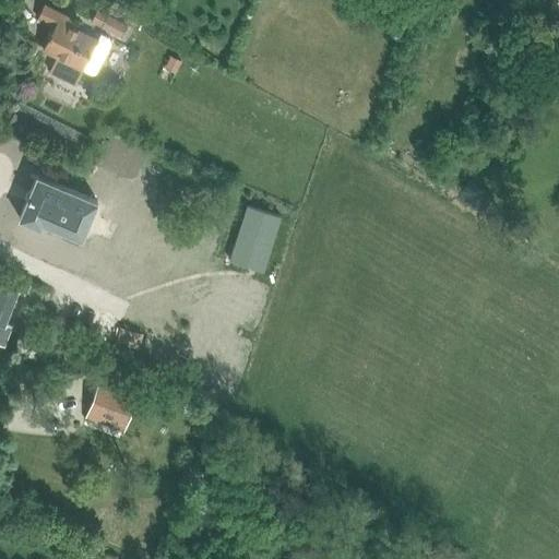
[(43,48),(57,56),(48,73),(74,85),(82,70),(94,75),(110,43),(108,37),(100,34),(98,39),(78,30),(76,31),(69,26),(73,21),(45,7),(45,6),(44,4),(37,19),(38,19),(38,18),(54,25),(43,48)]
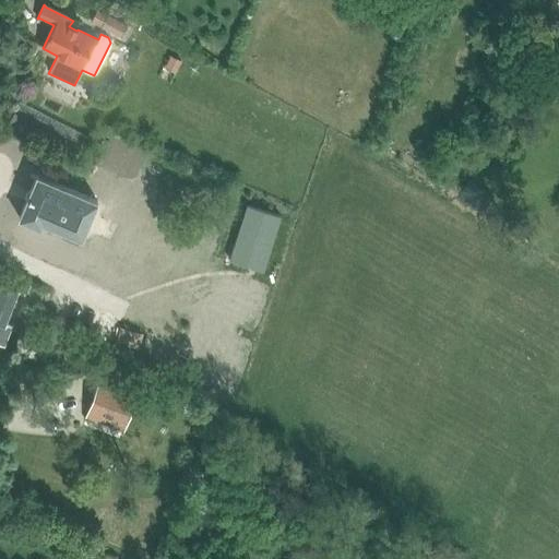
[(88,22),(120,38),(127,25),(94,9),(88,22)]
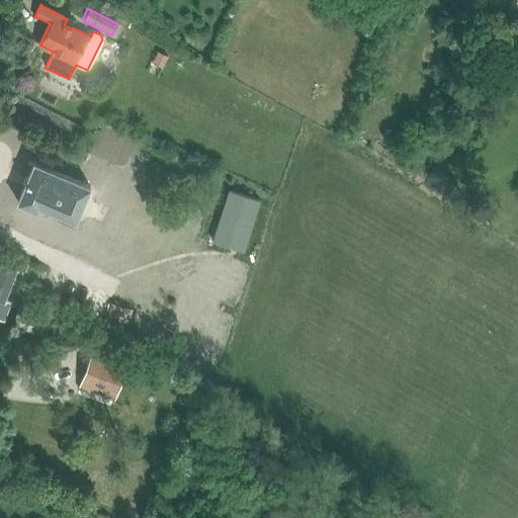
[(381,14),(371,10),(367,21),(377,25),(381,14)]
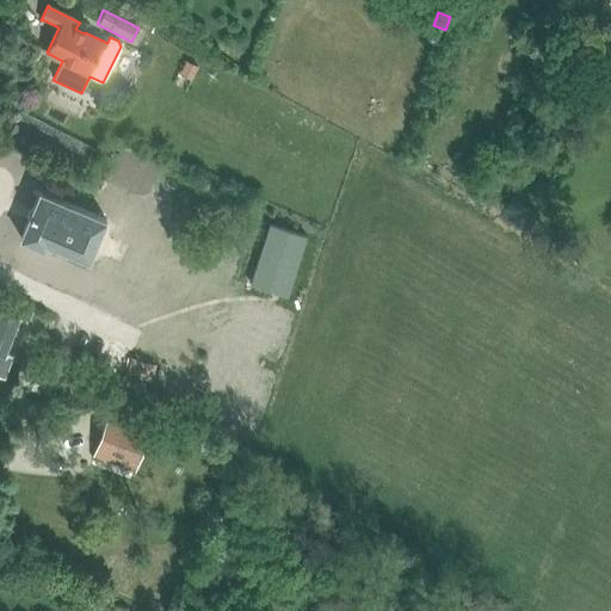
[(191,78),(197,67),(187,61),(181,72),(191,78)]
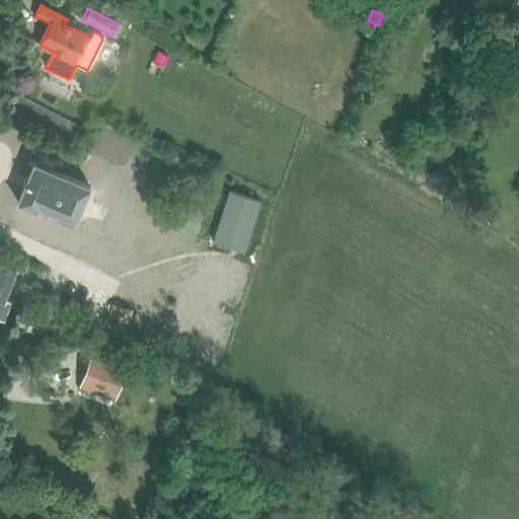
[(17,94),(7,116),(69,148),(80,126),(17,94)]
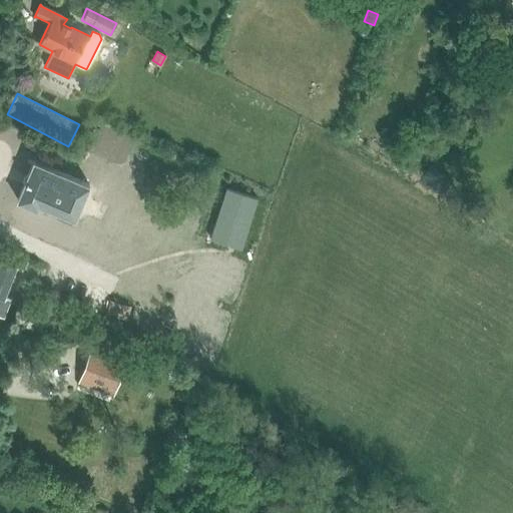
[(89,185),(34,161),(18,200),(37,208),(39,204),(45,206),(43,211),(72,223),(74,218),(75,219),(89,185)]
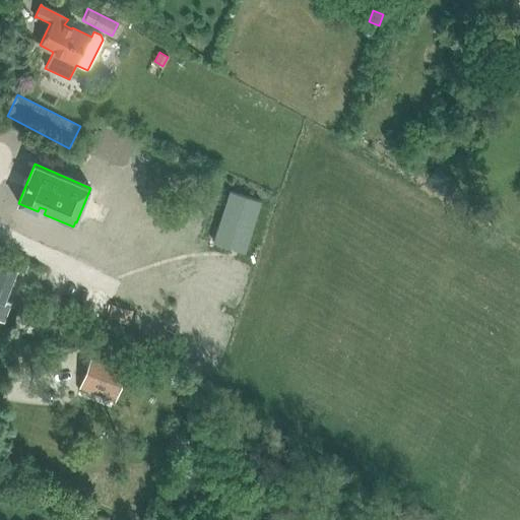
[(213,242),(245,252),(261,201),(230,191),(213,242)]
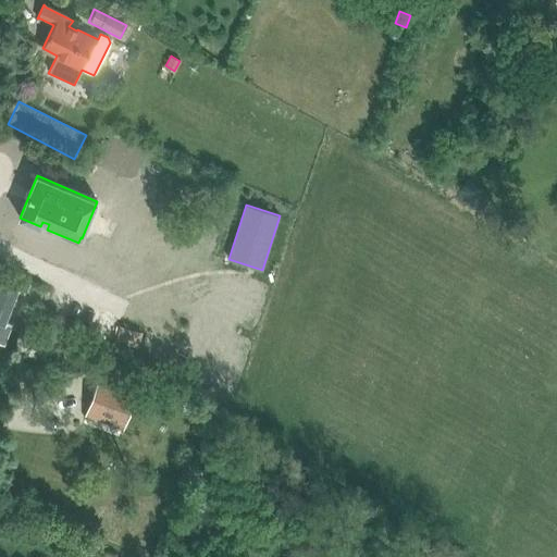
[(0,344),(3,345),(10,326),(4,325),(19,288),(0,281),(0,344)]
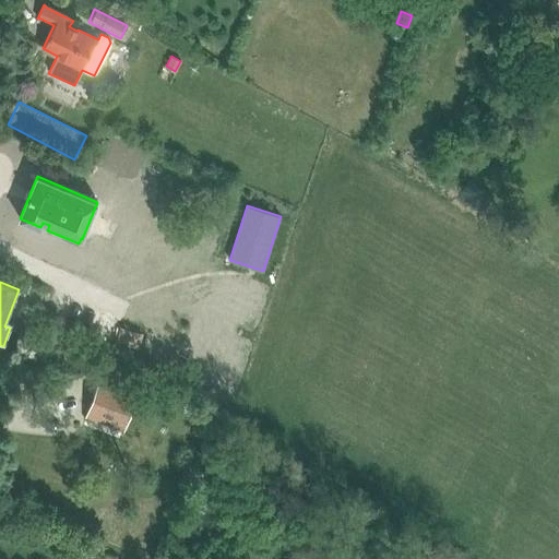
[(135,328),(121,324),(118,340),(132,343),(135,328)]
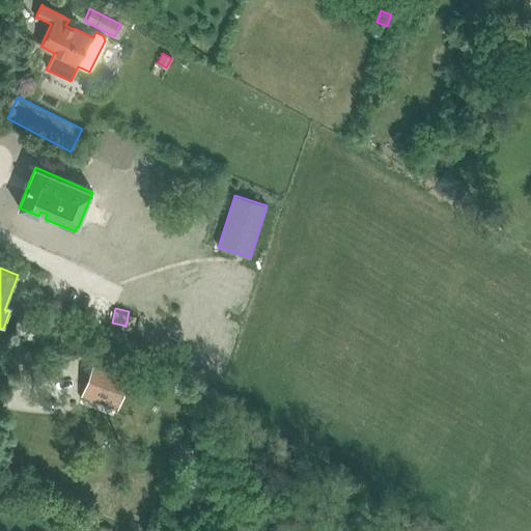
[(92,366),(83,392),(119,406),(129,380),(92,366)]
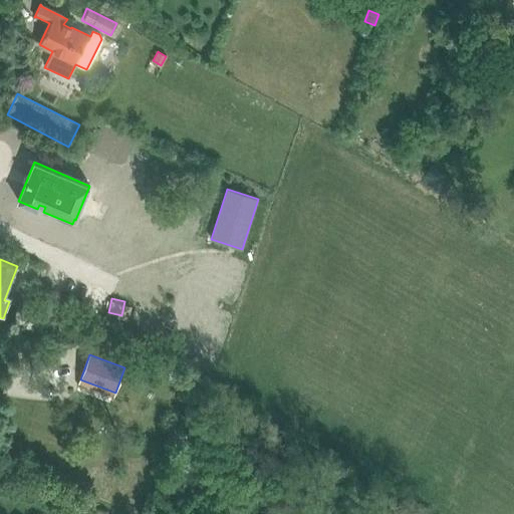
All buildings are outlined.
